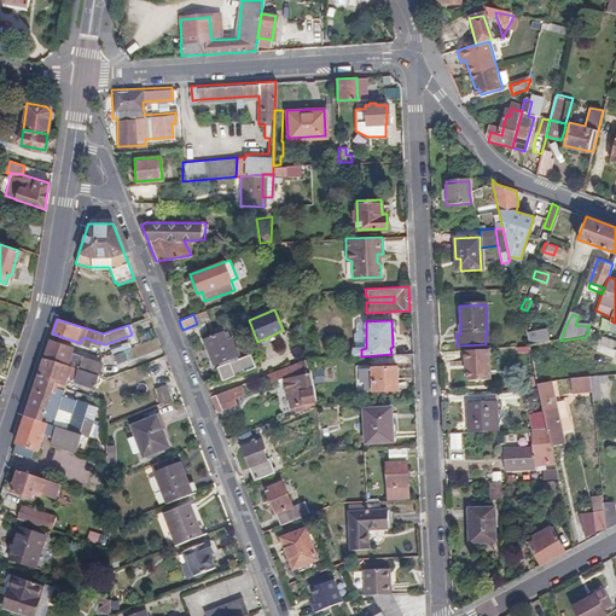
[(203,340),(213,364),(220,360),(221,364),(218,365),(222,379),(255,367),(250,354),(237,359),(236,355),(237,354),(234,347),(233,348),(230,338),(224,341),(221,332),(203,340)]
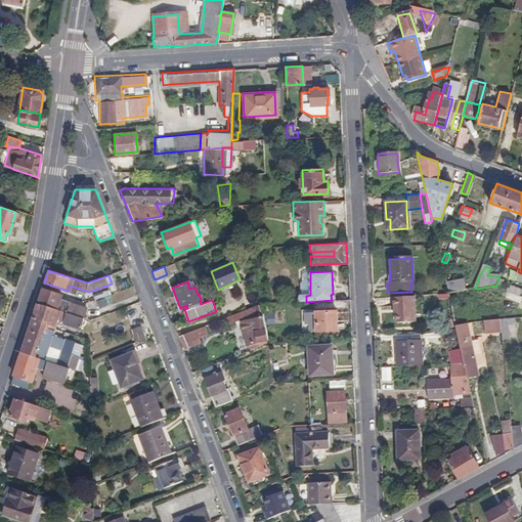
[(463,281),(446,284),(448,293),(465,291),(463,281)]
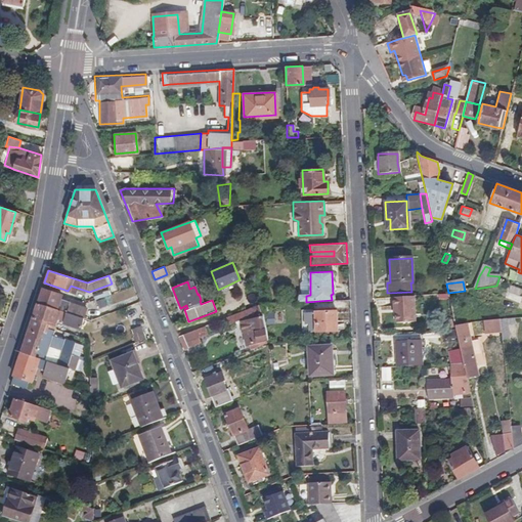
[(504,295),(518,301),(521,290),(521,287),(509,283),(504,295)]
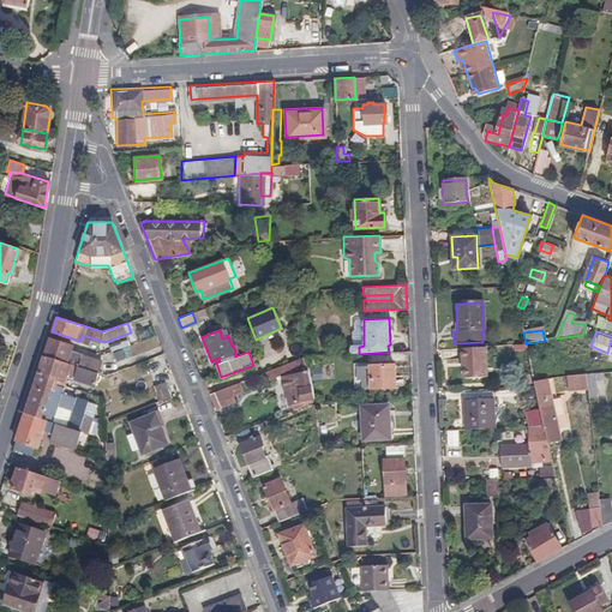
[(72,346),(49,337),(43,354),(99,373),(103,361),(71,349),(72,346)]
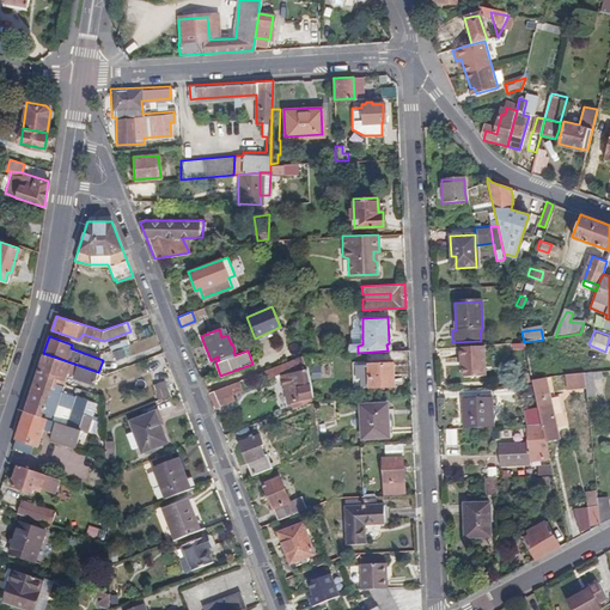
[(483,345),(459,346),(459,358),(462,358),(462,376),(485,374),(483,345)]
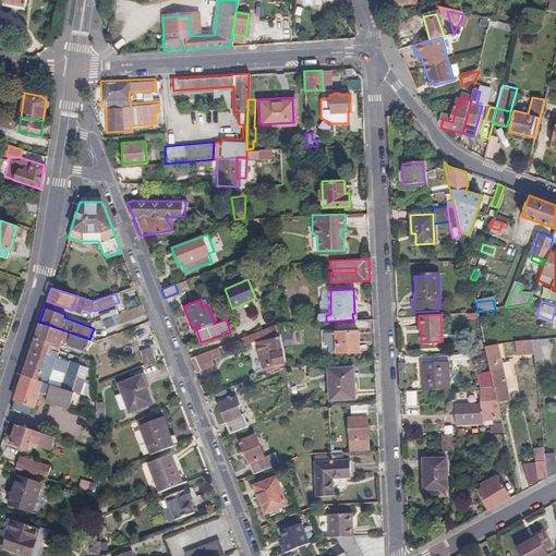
[(110,315),(101,318),(104,326),(113,323),(110,315)]
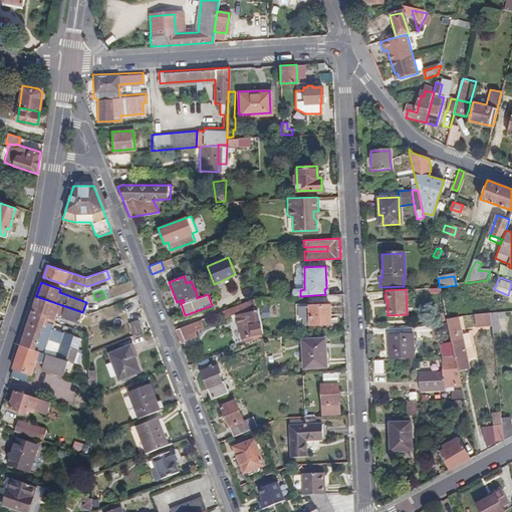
[(82,312),(36,296),(31,311),(20,344),(45,353),(51,337),(43,335),(47,323),(48,318),(54,319),(56,313),(62,315),(62,317),(78,322),(82,312)]
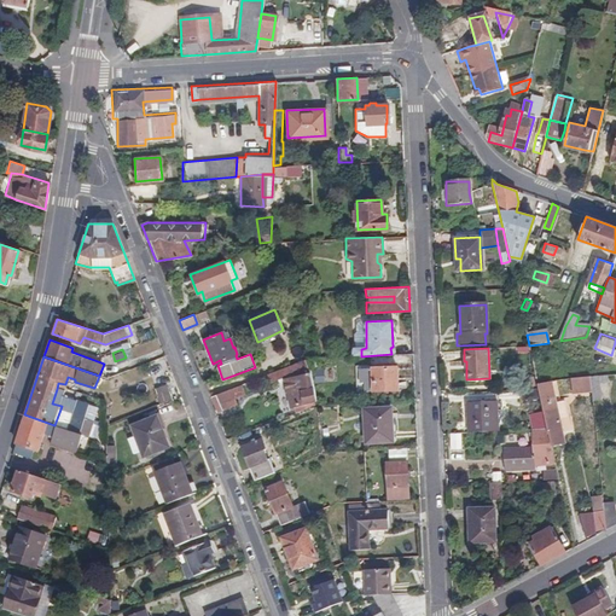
[(292,406),(317,400),(307,365),(306,359),(265,375),(267,381),(301,368),(302,375),(286,379),(292,406)]
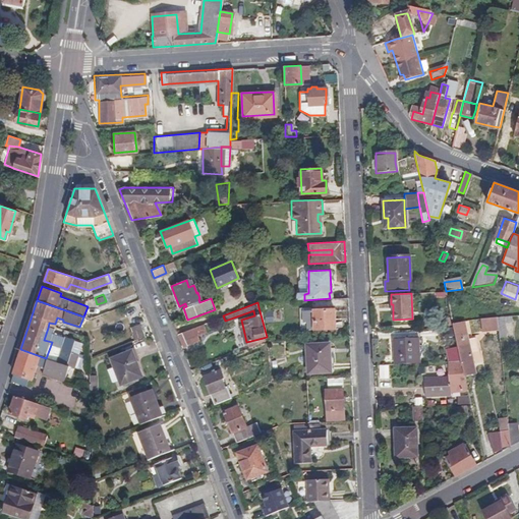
[(269,324),(269,331),(283,330),(281,309),(265,310),(265,324),(269,324)]
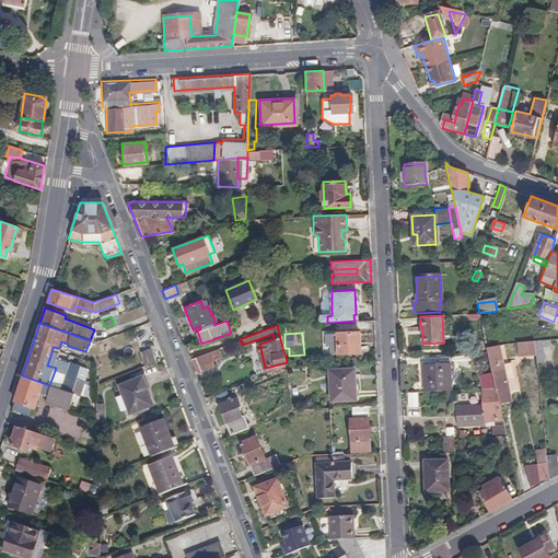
[(329,346),(330,355),(359,353),(358,333),(336,334),(325,334),(325,346),(329,346)]
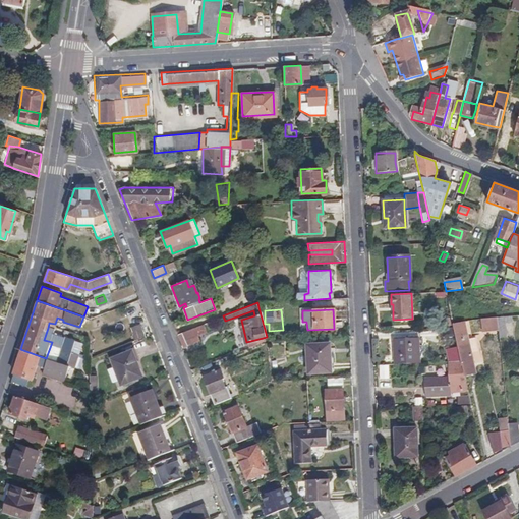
[(511,315),(502,316),(503,329),(513,328),(511,315)]
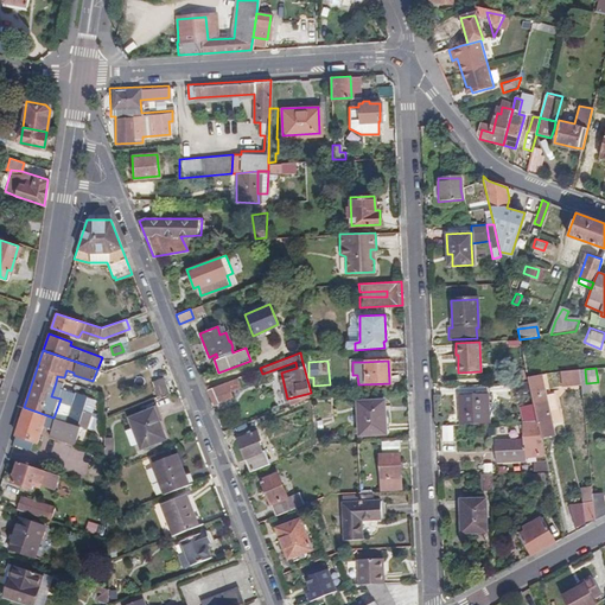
[(575,384),(574,371),(559,373),(561,386),(575,384)]
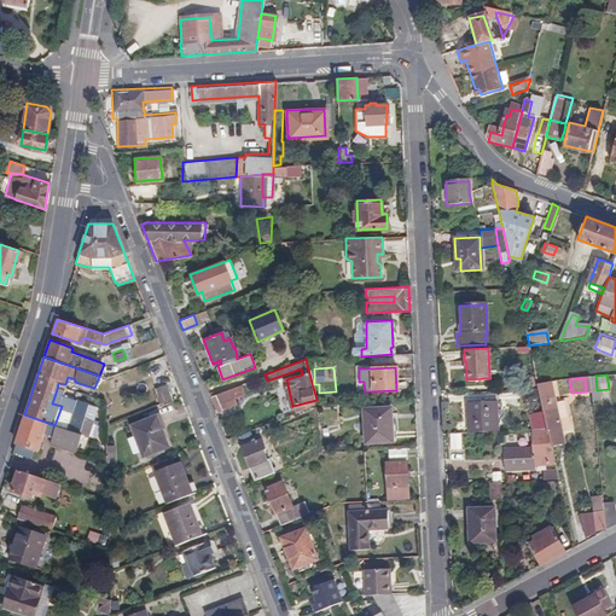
[(538,388),(540,396),(544,414),(546,426),(552,454),(561,453),(557,435),(561,433),(558,422),(559,420),(551,382),(536,384),(538,388)]
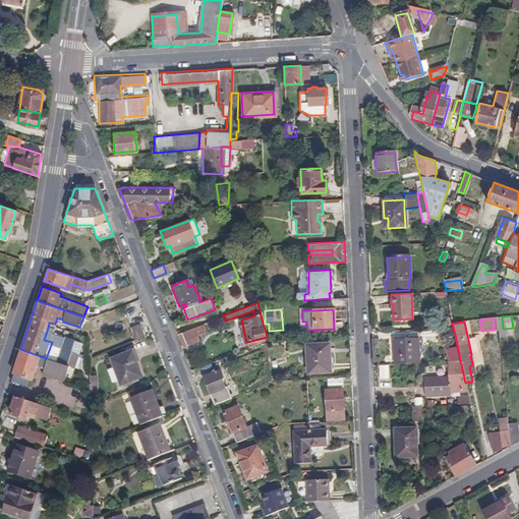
[(135,339),(143,336),(138,324),(131,327),(135,339)]
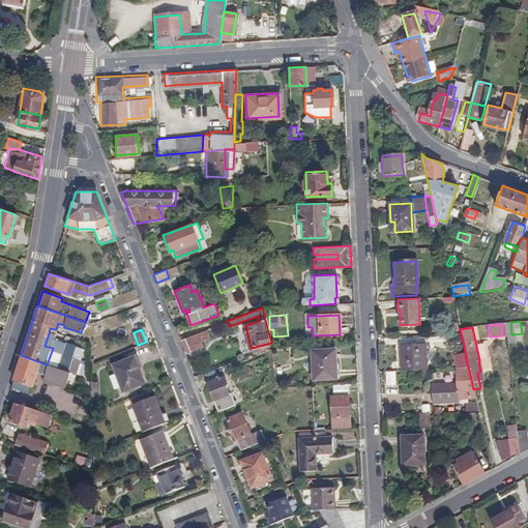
[(461,332),(446,333),(446,341),(463,340),(461,332)]
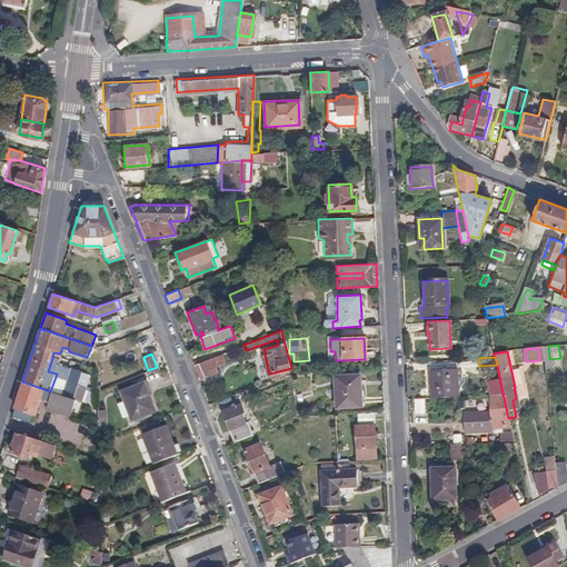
[(61,360),(52,358),(48,371),(57,374),(61,360)]
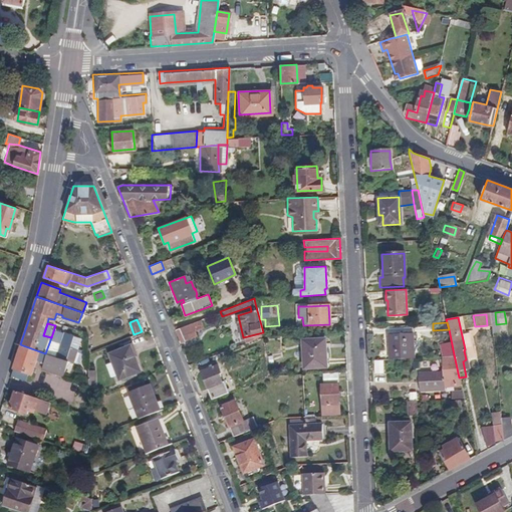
[(179,327),(182,334),(182,335),(194,330),(191,323),(179,327)]
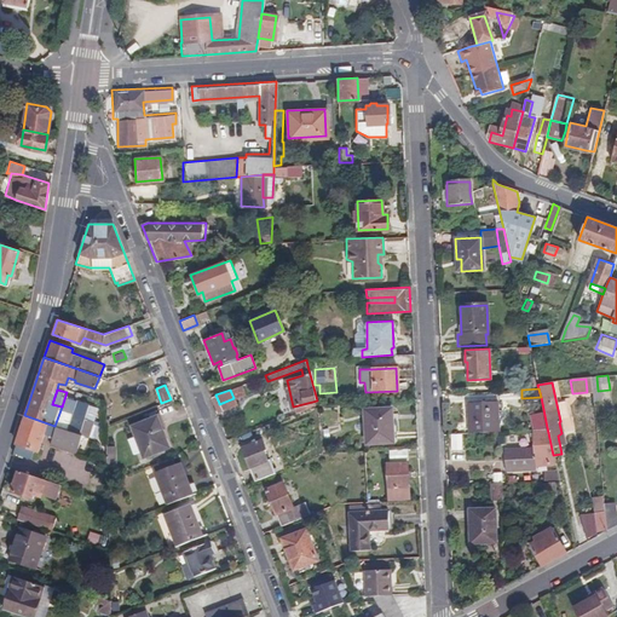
[(209,397),(212,405),(219,403),(215,395),(209,397)]
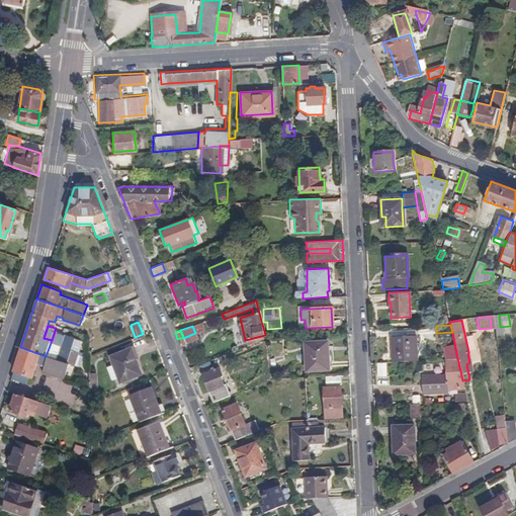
[(65,363),(73,366),(82,342),(62,335),(54,359),(65,363)]
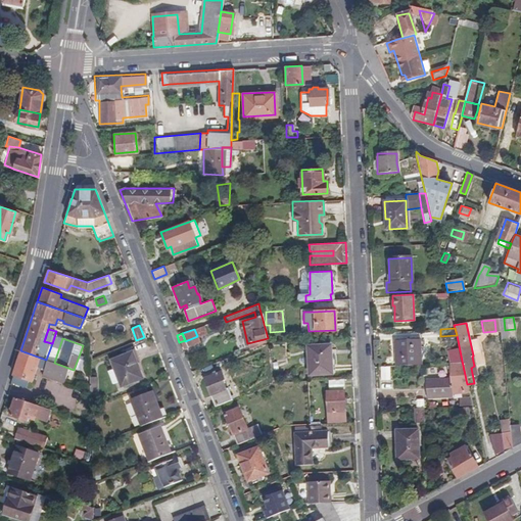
[(394,339),(395,364),(420,363),(419,338),(394,339)]
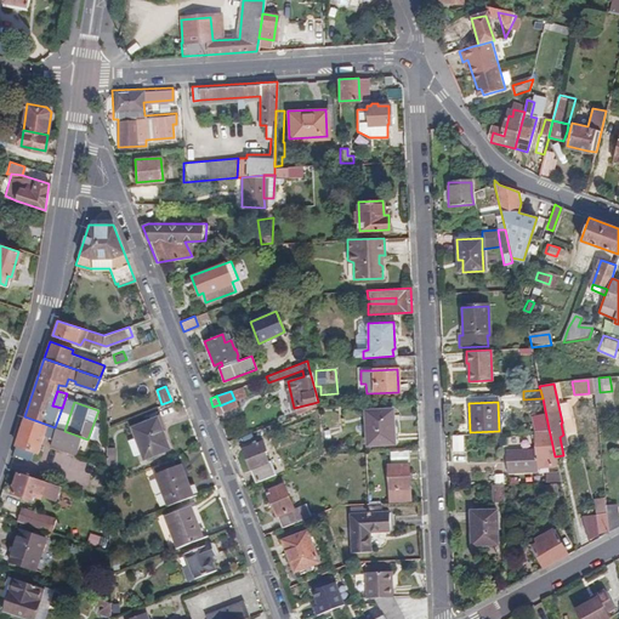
[(364,410),(367,444),(387,443),(387,427),(392,427),(391,409),(364,410)]
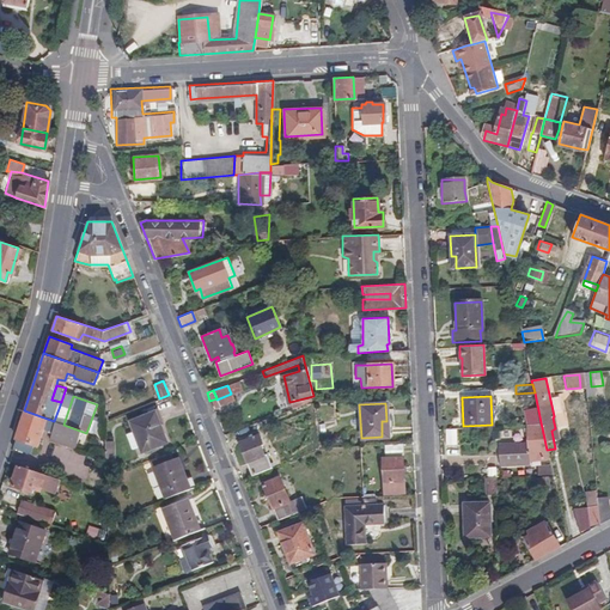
[(54,421),(24,410),(12,447),(29,453),(32,445),(36,445),(43,428),(52,431),(48,439),(71,447),(77,429),(63,425),(54,421)]
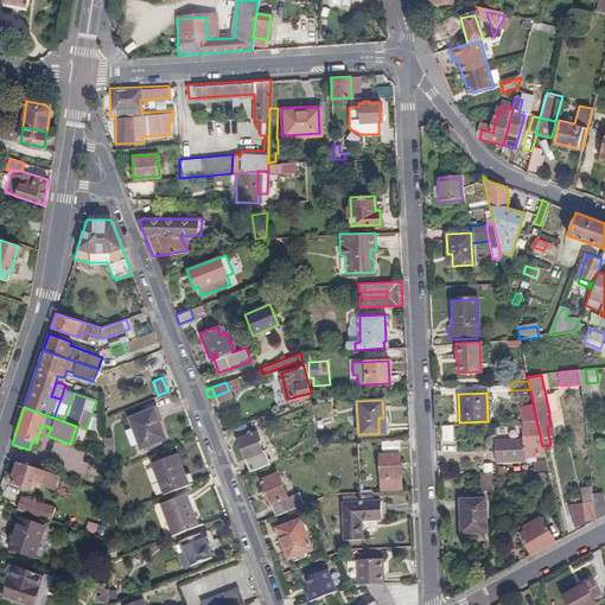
[(129,416),(140,446),(166,437),(154,407),(129,416)]
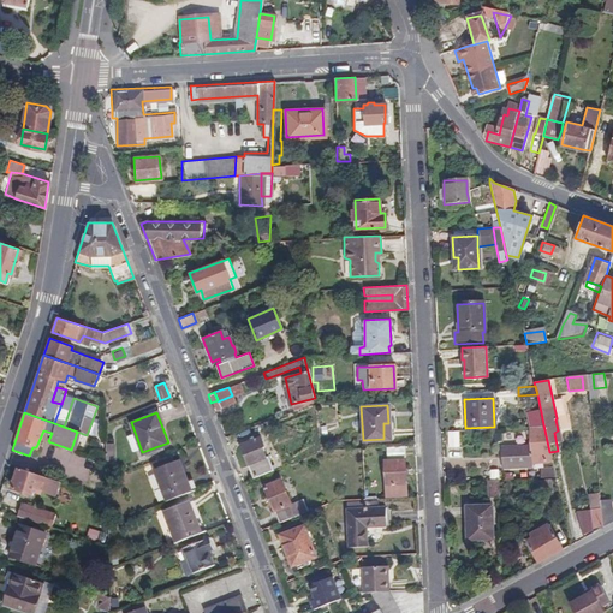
[(529,414),(529,426),(543,424),(541,412),(529,414)]
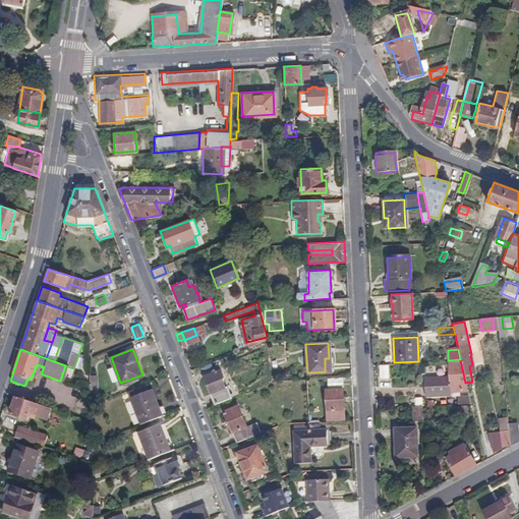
[(449,390),(467,390),(465,383),(460,359),(448,360),(447,360),(448,375),(423,376),(424,394),(449,393),(449,390)]
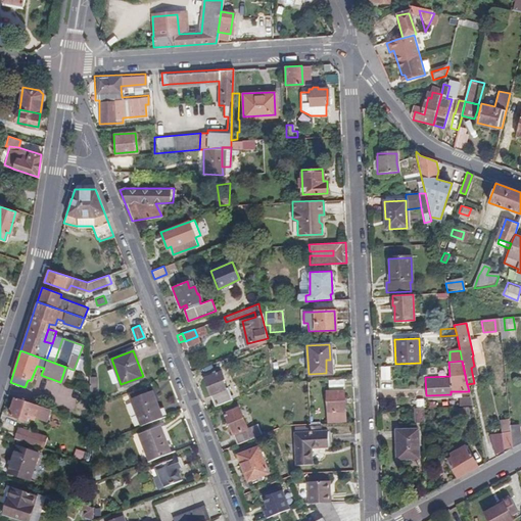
[(380,378),(389,377),(388,365),(379,365),(380,378)]
